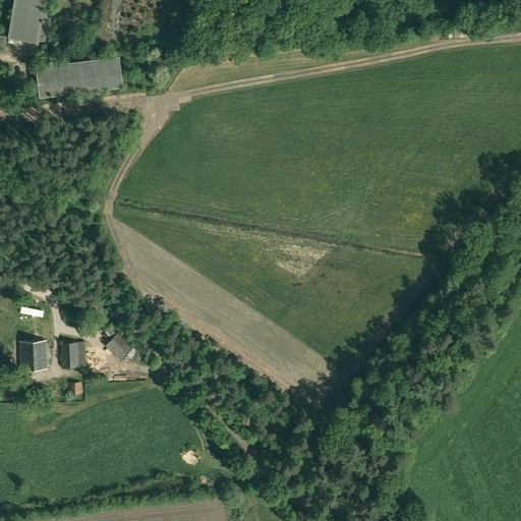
[(38,42),(39,40),(45,41),(50,13),(43,12),(44,0),(13,0),(7,37),(38,42)]
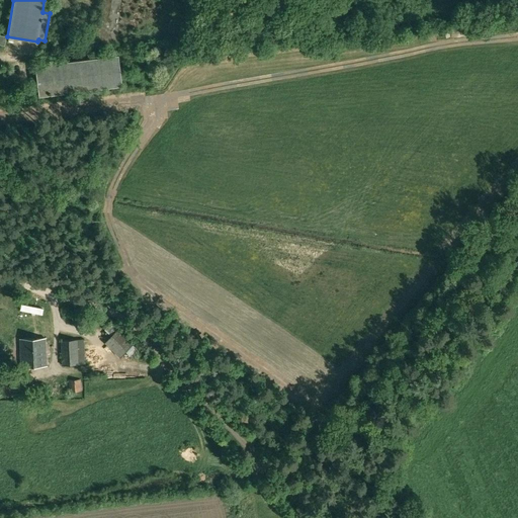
[(35,66),(39,96),(122,86),(118,55),(35,66)]
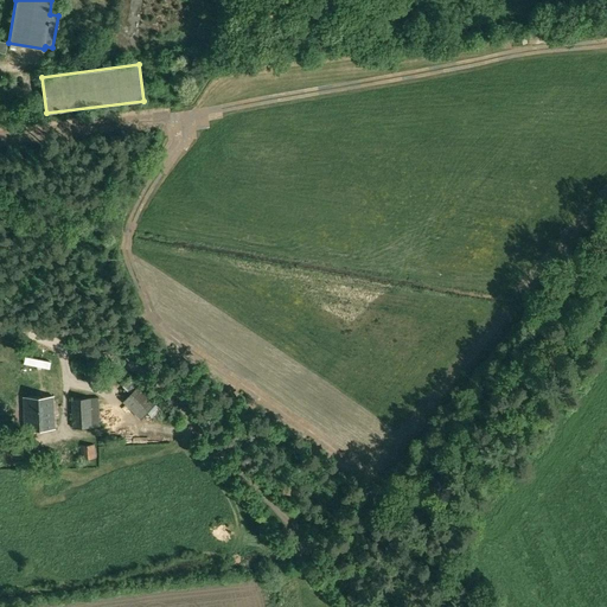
[(140,420),(147,411),(154,419),(163,411),(157,403),(139,385),(131,379),(123,388),(131,394),(122,402),(140,420)]
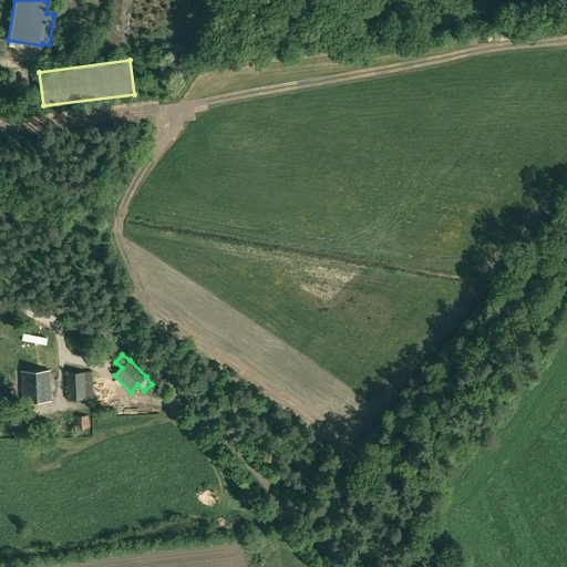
[(22,371),(23,401),(50,400),(49,370),(22,371)]
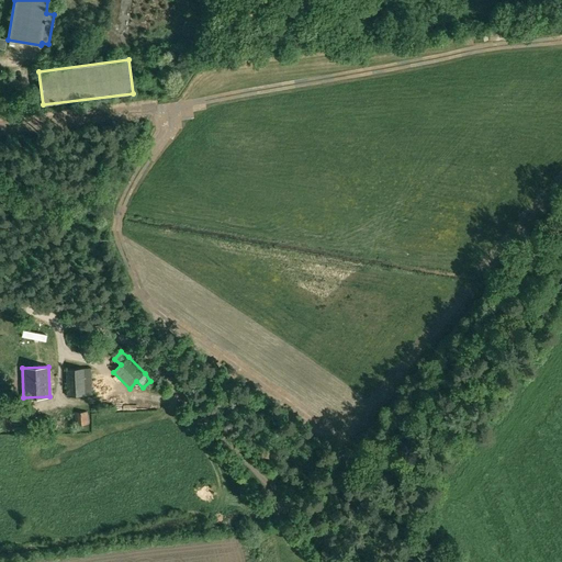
[(66,369),(67,396),(92,395),(91,369),(66,369)]
